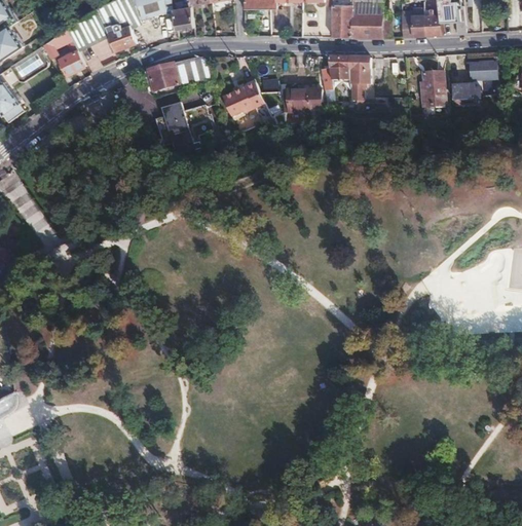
[(28,6),(23,0),(17,0),(0,11),(0,41),(29,24),(21,11),(28,6)]
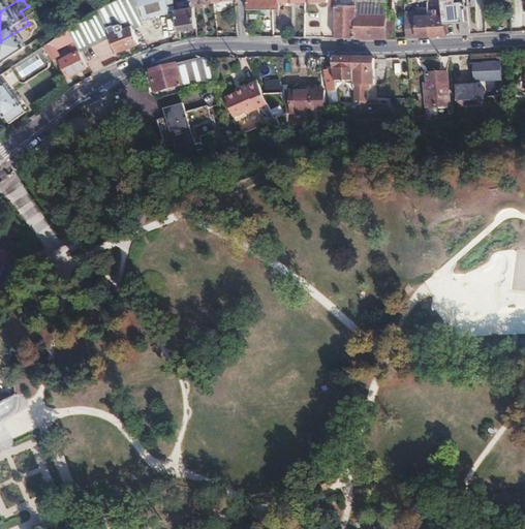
[(130,24),(139,21),(137,19),(131,0),(111,0),(99,7),(110,32),(130,24)]
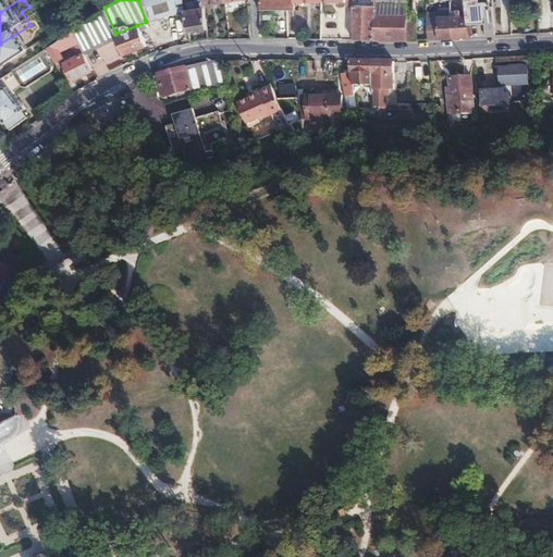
[(138,0),(145,20),(174,11),(170,0),(138,0)]
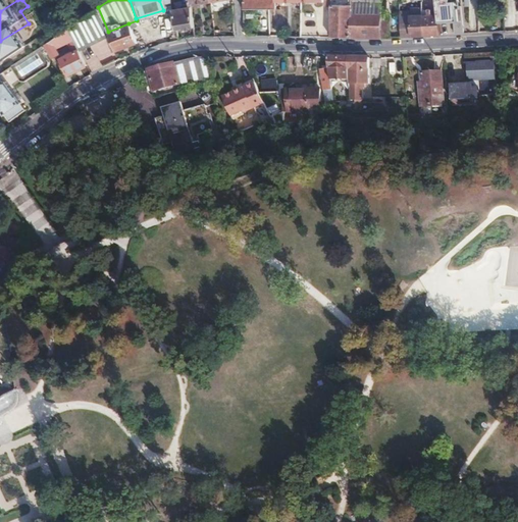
[(272,8),(272,1),(272,0),(240,0),(241,4),(241,8),(272,8)]
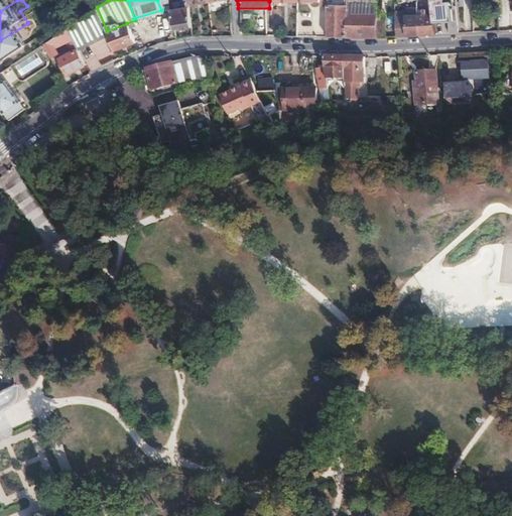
[(366,37),(373,37),(374,0),(343,0),(343,5),(325,4),(325,5),(324,36),(366,37)]
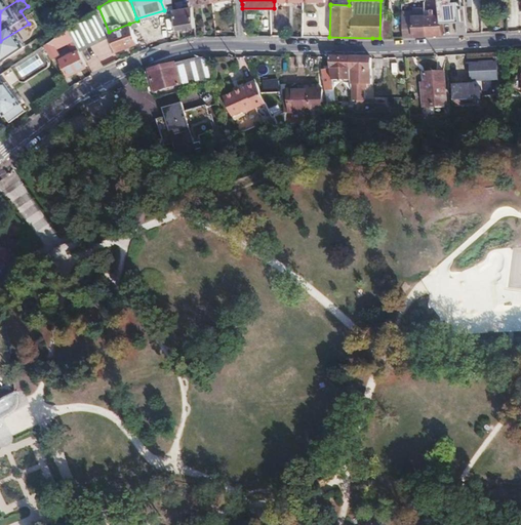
[(431,35),(438,35),(435,0),(428,0),(429,14),(431,35)]
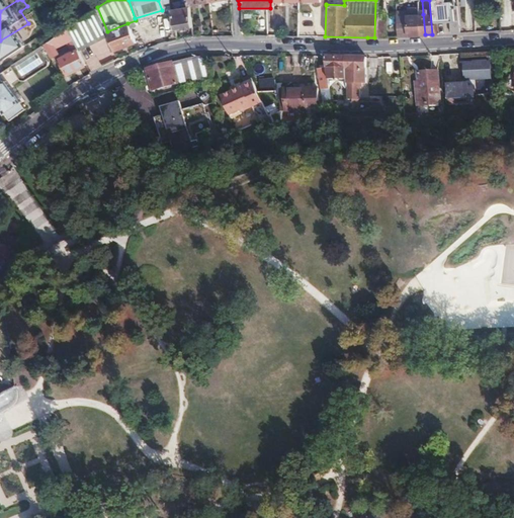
[(449,32),(456,32),(457,13),(457,0),(429,0),(432,34),(449,32)]
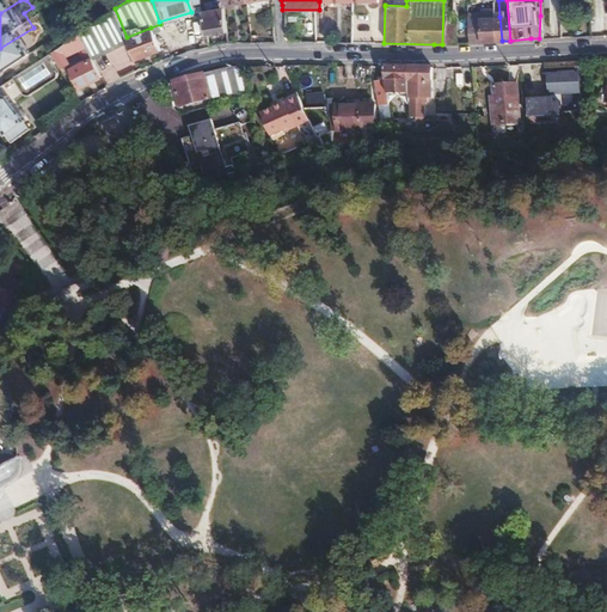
[(557,6),(557,23),(569,23),(569,6),(557,6)]
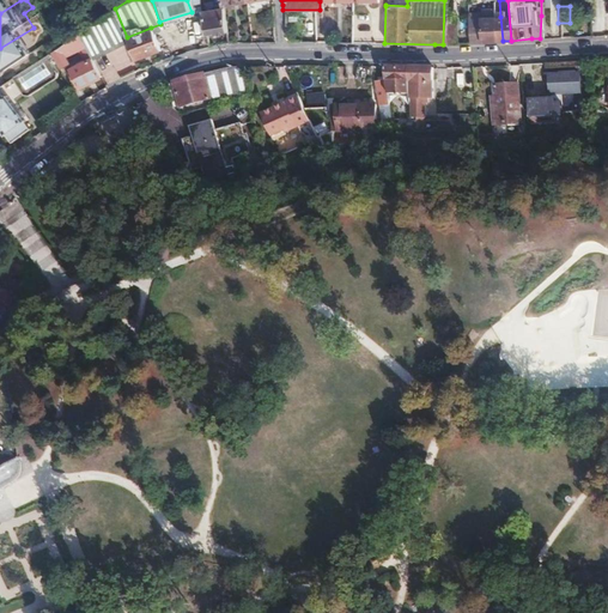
[(76,34),(91,62),(128,41),(127,37),(115,8),(110,11),(96,19),(76,34)]
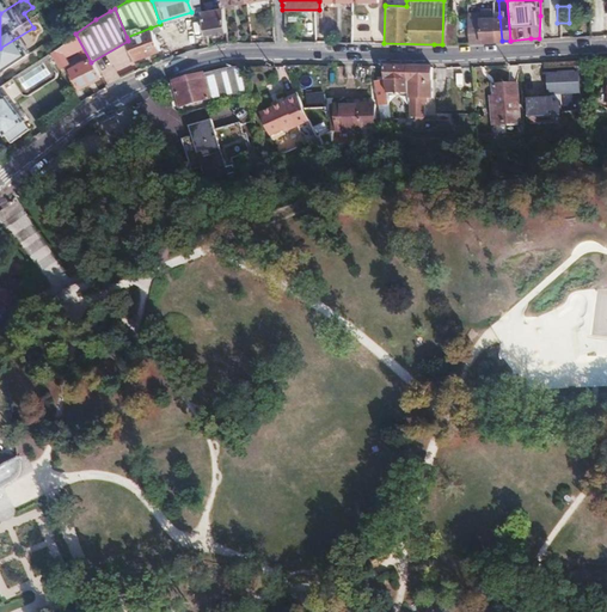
[(213,34),(224,32),(219,8),(197,12),(202,34),(213,32),(213,34)]
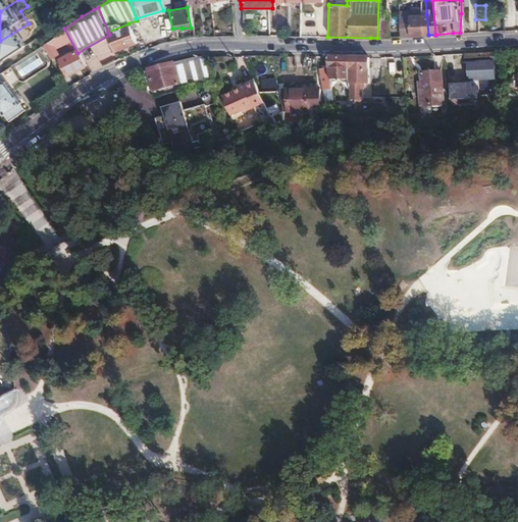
[(408,36),(420,36),(418,14),(407,15),(408,36)]
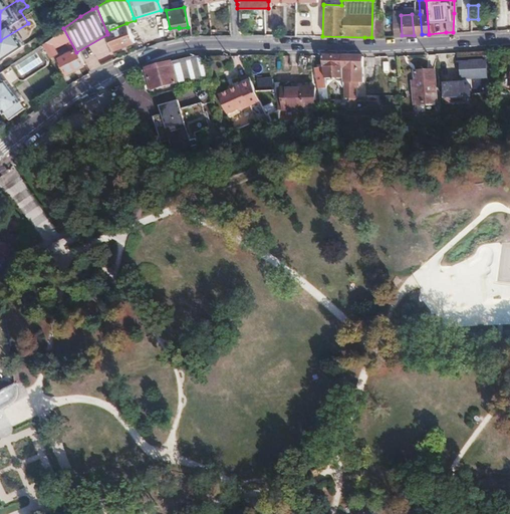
[(414,35),(422,34),(420,14),(412,14),(414,35)]
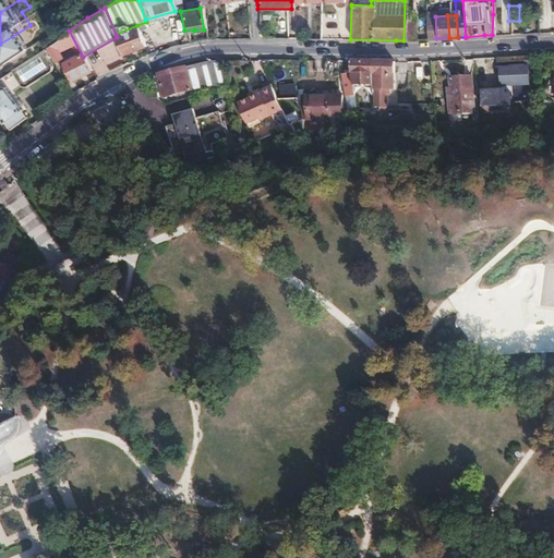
[(144,44),(137,25),(116,34),(117,37),(120,43),(117,44),(121,53),(144,44)]
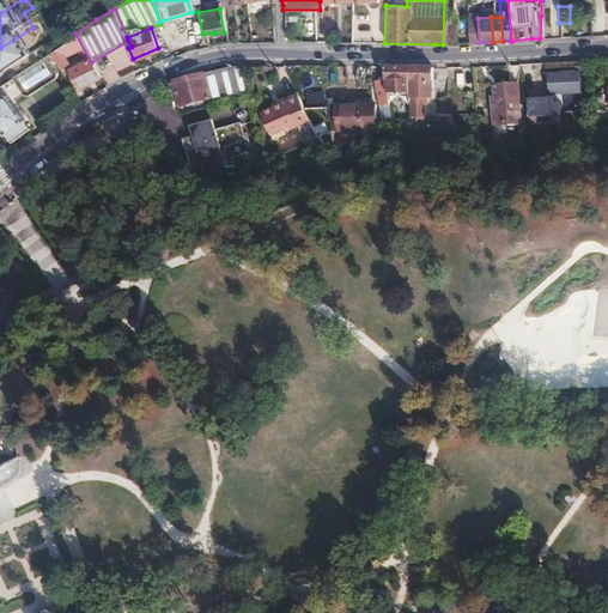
[(77,86),(97,76),(95,71),(91,62),(76,34),(56,48),(49,53),(58,68),(67,64),(64,58),(76,52),(80,62),(67,70),(77,86)]
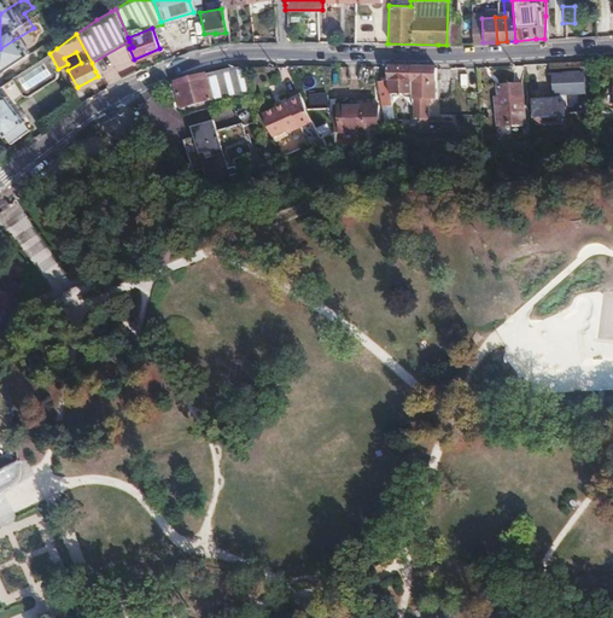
[(211,108),(249,97),(247,88),(243,66),(227,66),(202,74),(211,108)]
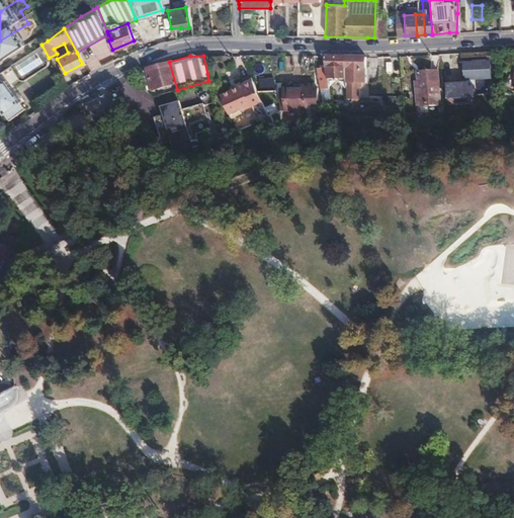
[(0,72),(2,71),(15,63),(12,57),(0,65),(0,72)]
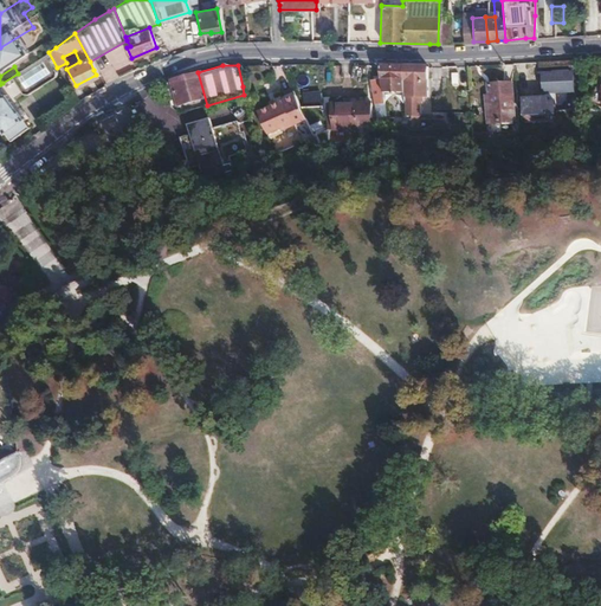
[(380,66),(376,66),(377,79),(379,92),(399,90),(398,68),(380,66)]
